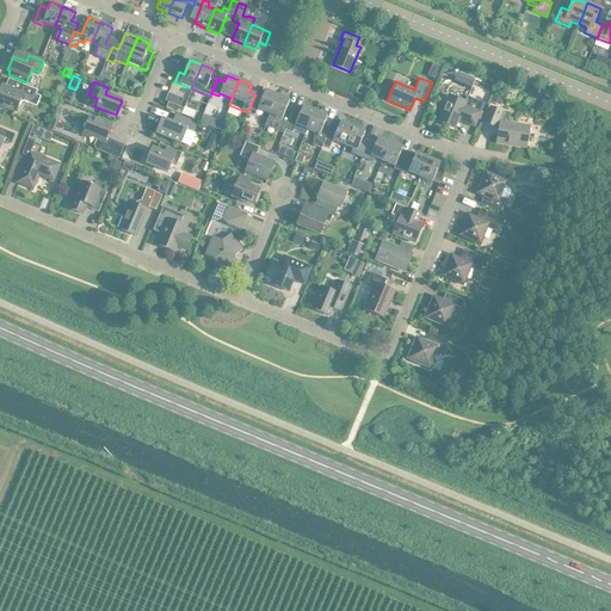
[(1,85),(0,87),(0,104),(16,111),(19,103),(23,102),(36,106),(41,96),(36,94),(37,90),(23,85),(20,92),(1,85)]
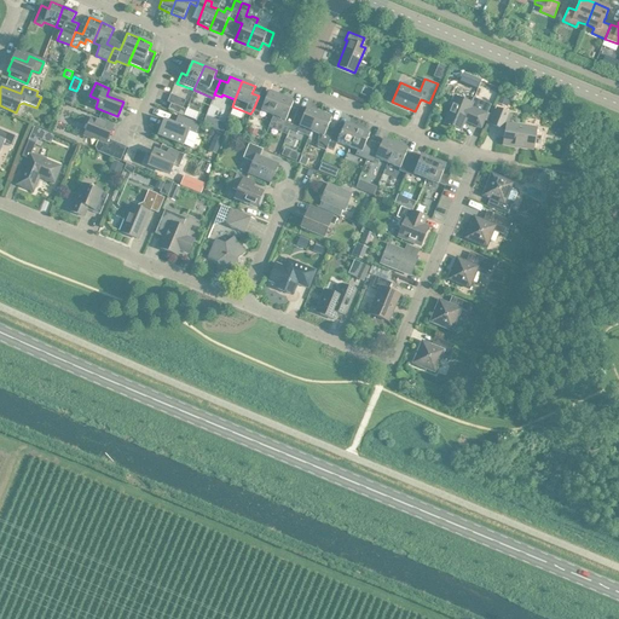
[(265,98),(259,96),(253,110),(260,113),(260,110),(273,115),(281,97),(268,92),(265,98)]
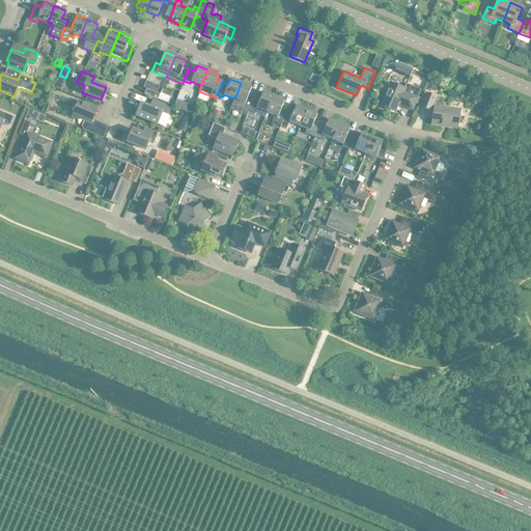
[(429,82),(426,89),(435,92),(438,85),(429,82)]
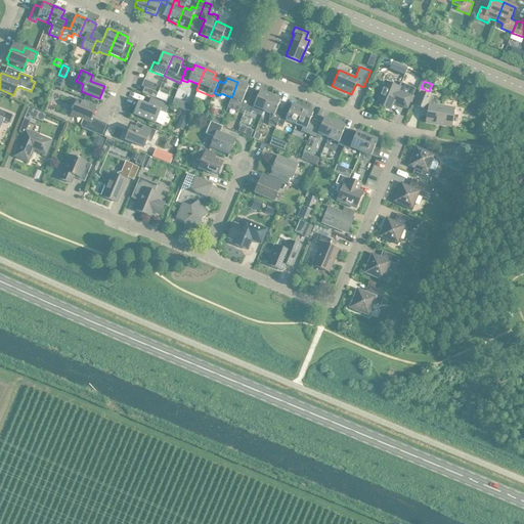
[(244,112),(247,106),(246,106),(252,93),(246,91),(248,86),(237,82),(231,97),(237,100),(234,107),(244,112)]
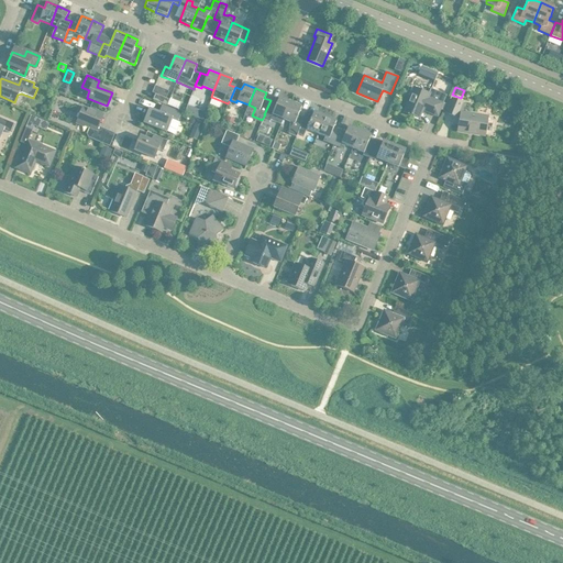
[(412,88),(403,112),(419,119),(422,111),(427,112),(437,117),(443,103),(446,95),(430,88),(428,94),(412,88)]
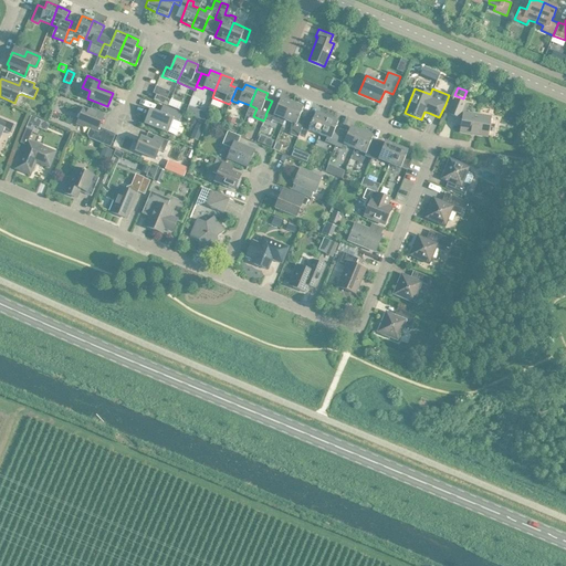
[(170,101),(156,94),(153,101),(167,106),(170,101)]
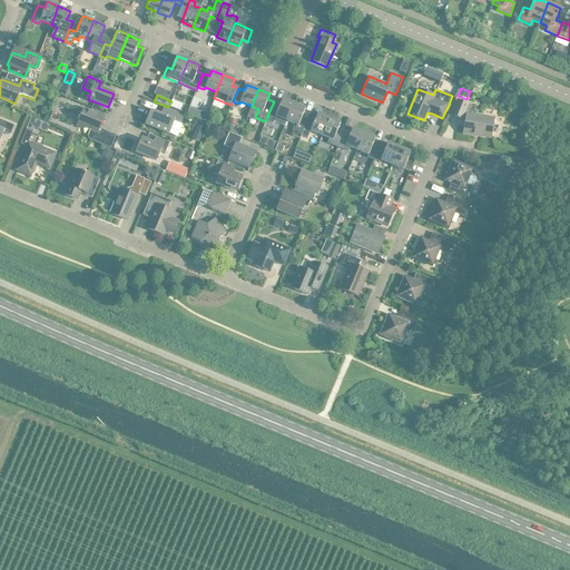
[(172,101),(168,107),(179,111),(182,104),(172,99),(172,101)]
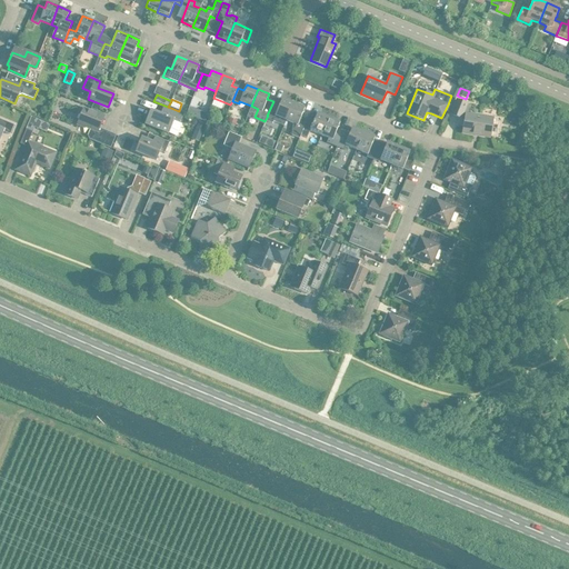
[(275,116),(286,120),(293,103),(281,99),(279,103),(273,101),(267,116),(268,116),(273,118),(275,116)]
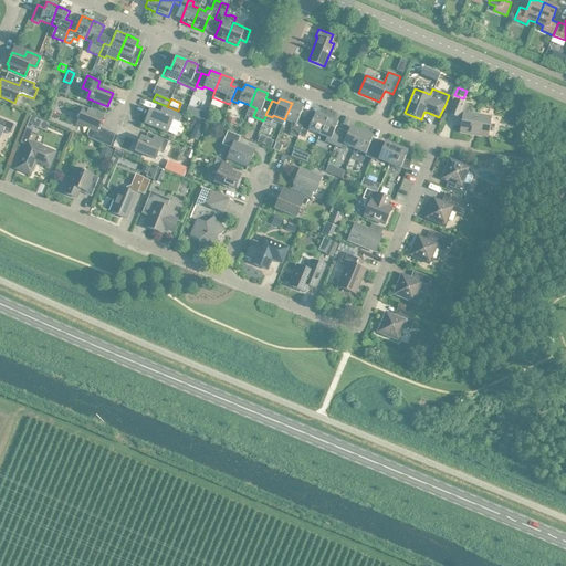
[(463,114),(464,104),(454,100),(448,114),(459,118),(462,118),(460,132),(486,136),(490,118),(463,114)]
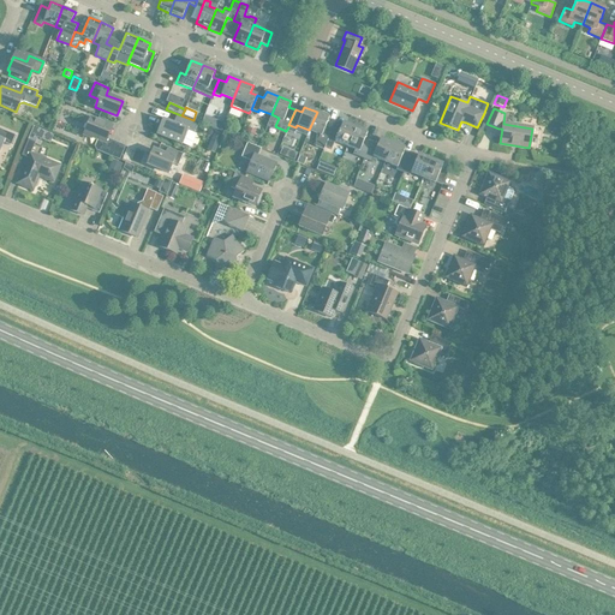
[(329,117),(317,112),(309,130),(321,136),(320,141),(326,143),(332,129),(326,126),(329,117)]
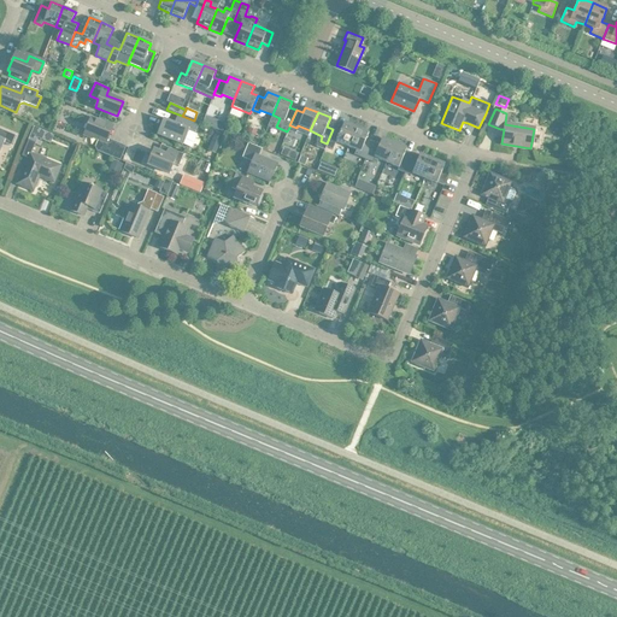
[(176,115),(172,122),(163,118),(158,131),(171,137),(172,145),(181,148),(188,145),(192,137),(189,130),(194,133),(198,124),(176,115)]
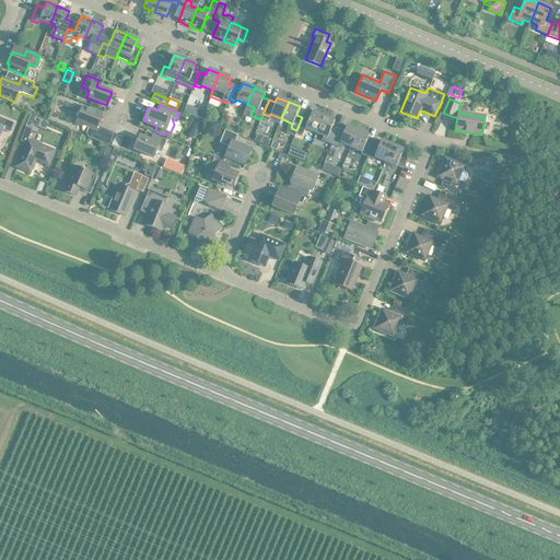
[(102,142),(106,130),(97,126),(102,116),(82,107),(76,121),(89,126),(85,133),(88,137),(102,142)]
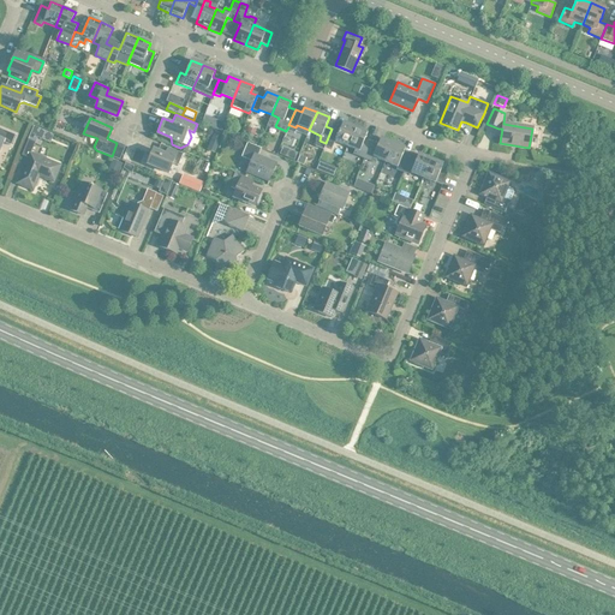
[(216,120),(213,127),(220,131),(222,123),(216,120)]
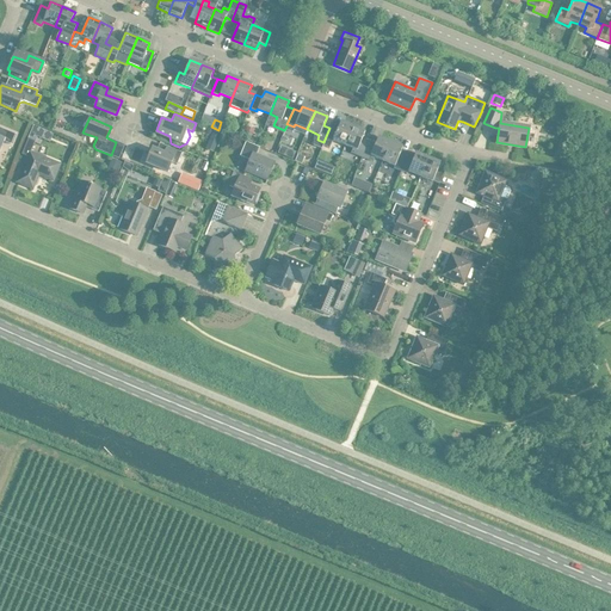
[(333,140),(345,146),(352,127),(340,122),(337,131),(329,128),(323,142),(322,146),(329,148),(333,140)]
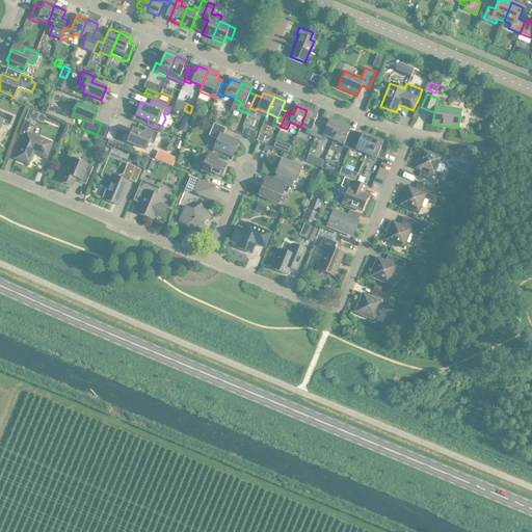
[(29,109),(26,116),(31,118),(34,111),(29,109)]
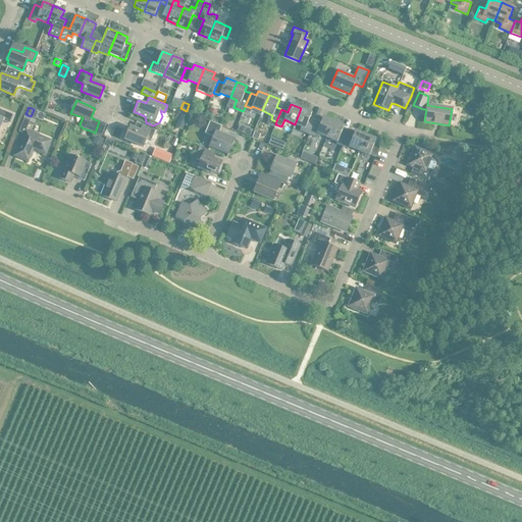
[(309,135),(314,120),(309,118),(311,112),(301,108),(295,124),(301,126),(300,131),(309,135)]
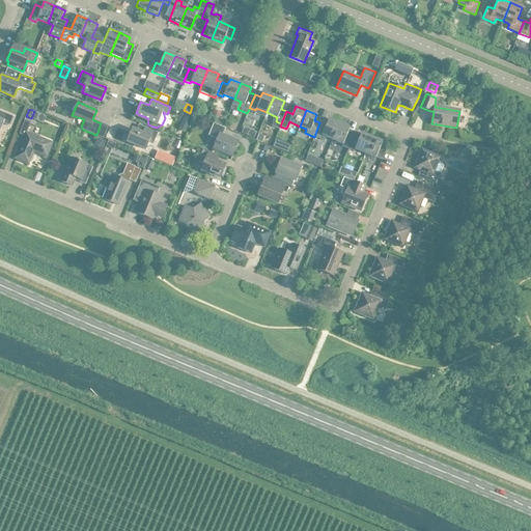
[(9,126),(12,116),(0,111),(0,127),(2,122),(9,126)]
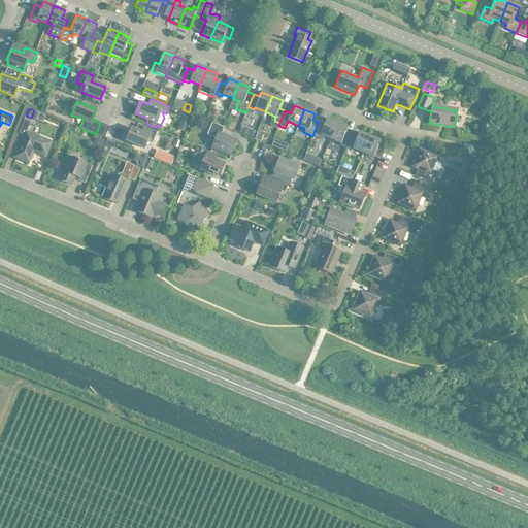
[(176,132),(180,121),(172,117),(167,128),(176,132)]
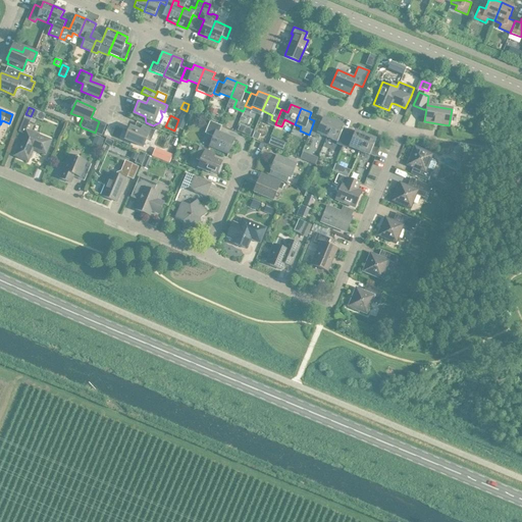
[(314,120),(309,135),(318,139),(320,135),(326,138),(333,121),(322,117),(320,123),(314,120)]
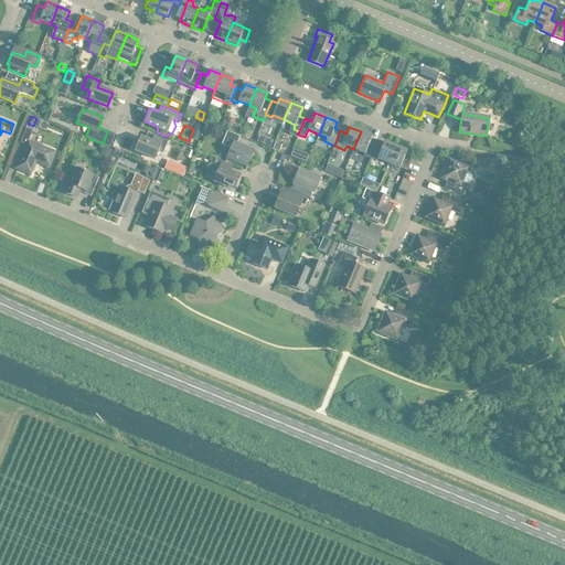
[(35,160),(49,166),(54,152),(28,141),(32,130),(25,128),(19,142),(25,146),(17,168),(30,173),(35,160)]
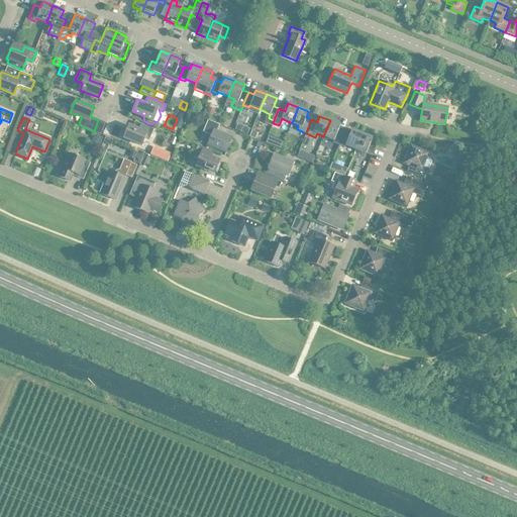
[(211,135),(207,144),(226,151),(231,137),(216,131),(219,124),(208,120),(203,131),(211,135)]
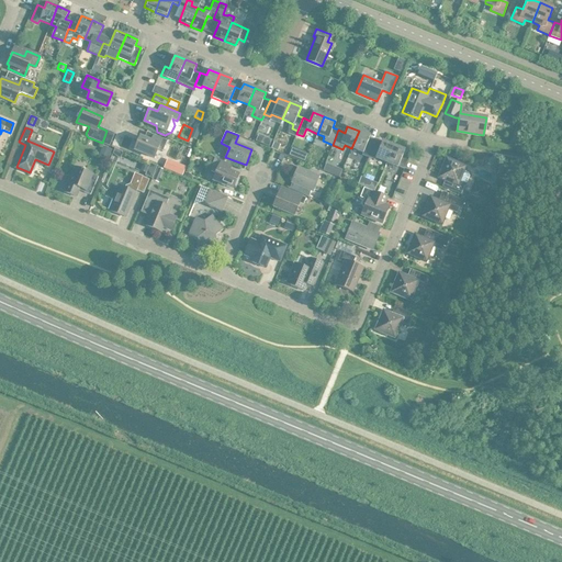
[(359,131),(351,148),(362,153),(361,155),(368,157),(373,144),(368,142),(370,135),(359,131)]
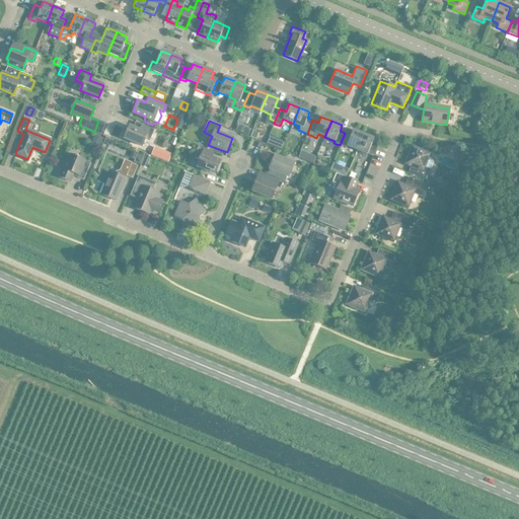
[(150,140),(154,130),(142,125),(140,130),(139,130),(131,127),(128,128),(124,138),(142,146),(145,138),(150,140)]
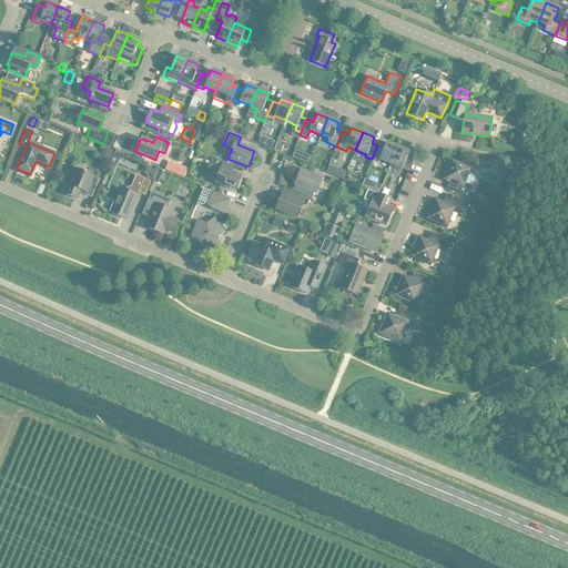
[(377,145),(372,159),(378,162),(379,160),(391,164),(397,146),(386,142),(384,148),(377,145)]
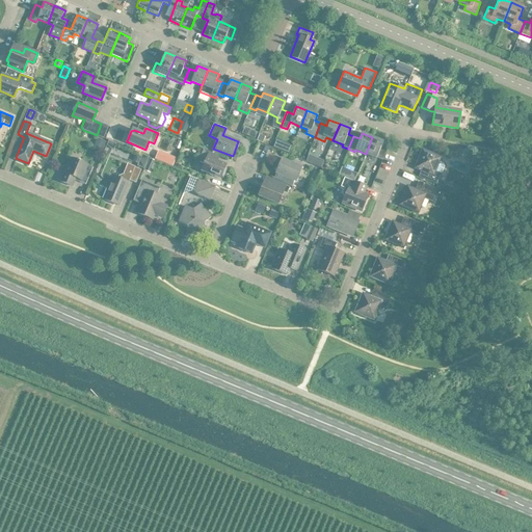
[(372,137),(366,154),(376,158),(379,150),(382,141),(372,137)]
